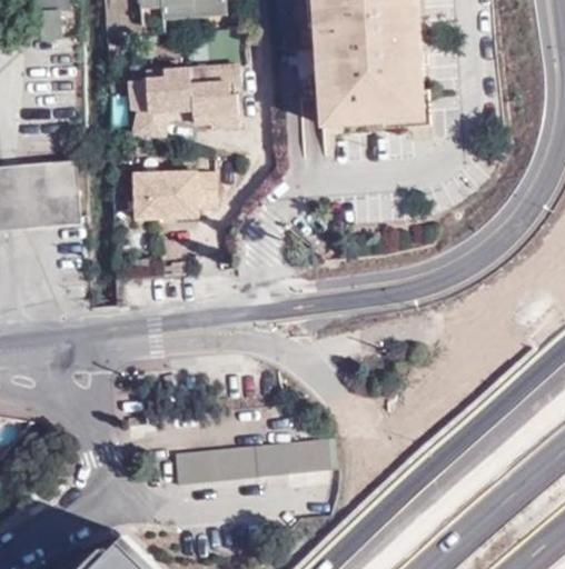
[(32,0),(33,10),(38,10),(39,37),(58,36),(56,9),(67,8),(66,0),(32,0)]
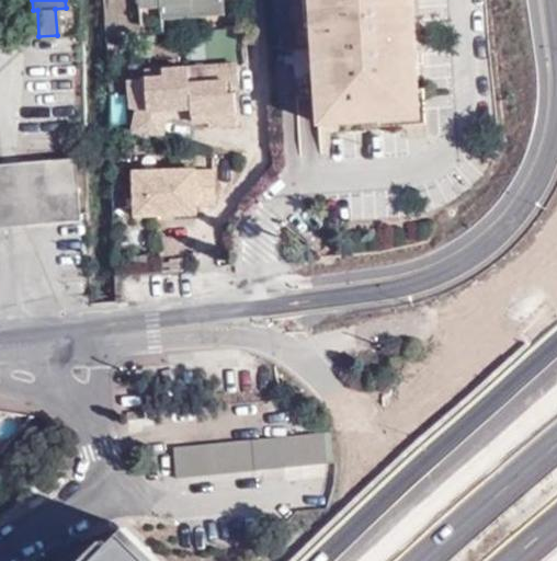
[(137,0),(138,7),(160,4),(160,18),(225,12),(224,0),(137,0)]
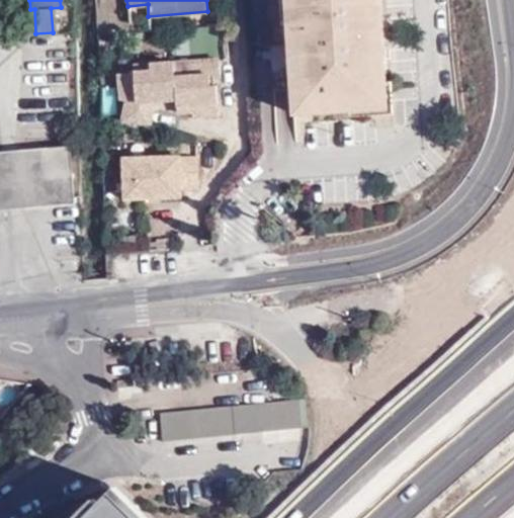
[(289,0),(290,2),(283,2),(285,48),(298,48),(298,61),(286,61),(288,94),(306,94),(308,116),(366,114),(365,90),(383,90),(381,50),(376,51),(374,24),(379,24),(377,0),(289,0)]
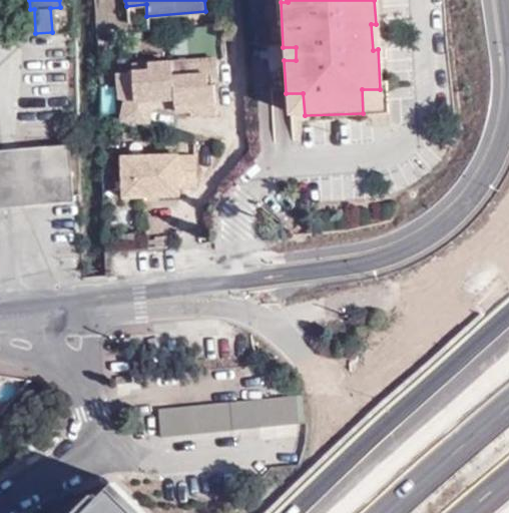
[(296,47),(283,47),(284,60),(296,60),(296,47)]
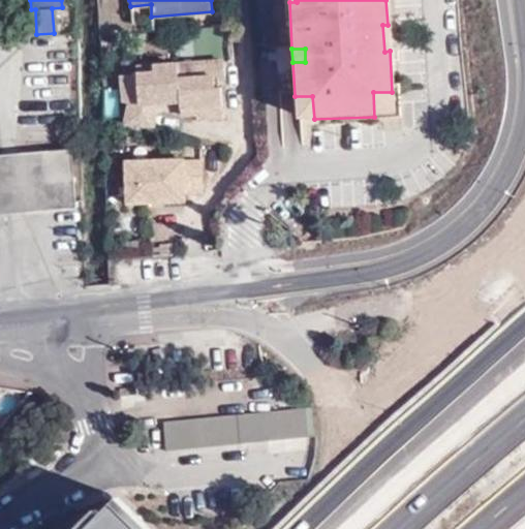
[(167,74),(145,76),(145,67),(133,68),(133,75),(118,76),(120,103),(126,104),(121,124),(149,130),(153,112),(143,109),(144,105),(155,104),(176,103),(177,117),(193,116),(193,121),(219,120),(217,90),(211,90),(206,91),(205,81),(211,80),(221,79),(220,63),(166,66),(167,74)]
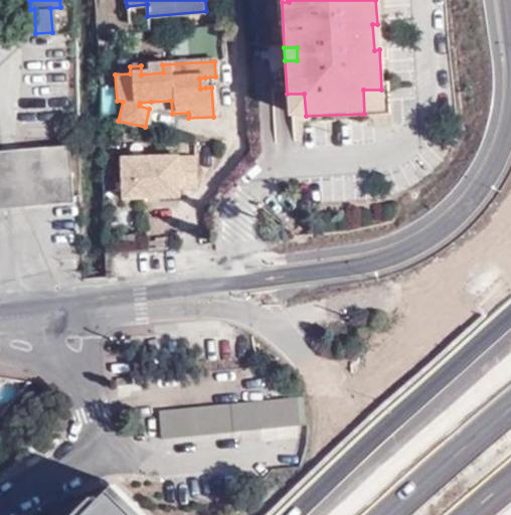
[(141,65),(141,74),(163,72),(162,64),(141,65)]
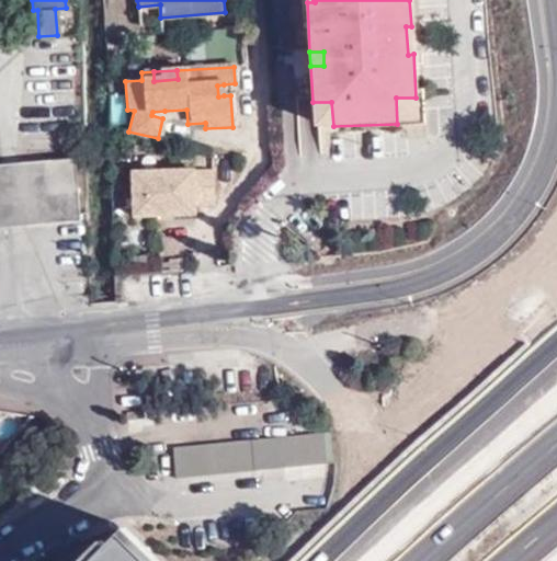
[(417,122),(416,98),(396,98),(397,124),(417,122)]
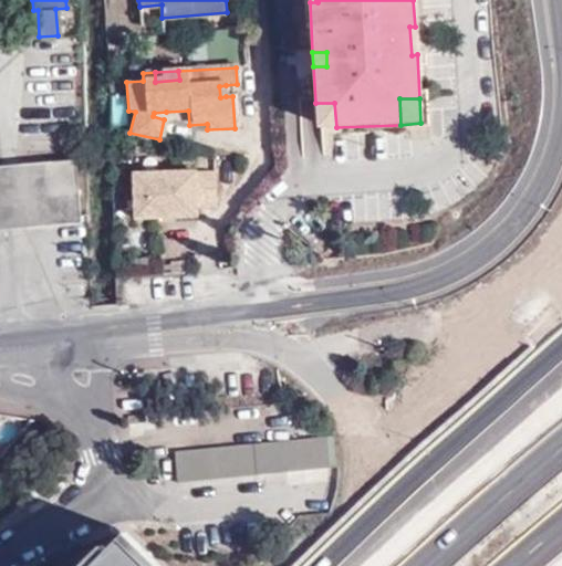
[(334,103),(315,103),(318,129),(336,127),(334,103)]
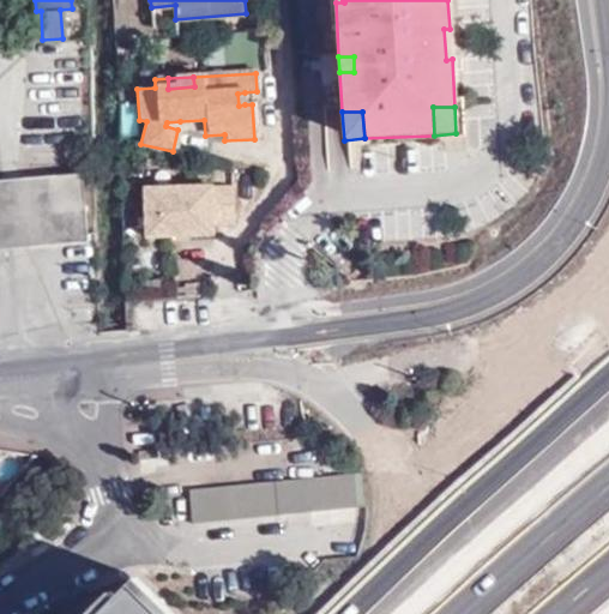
[(22,179),(26,239),(82,233),(77,174),(22,179)]
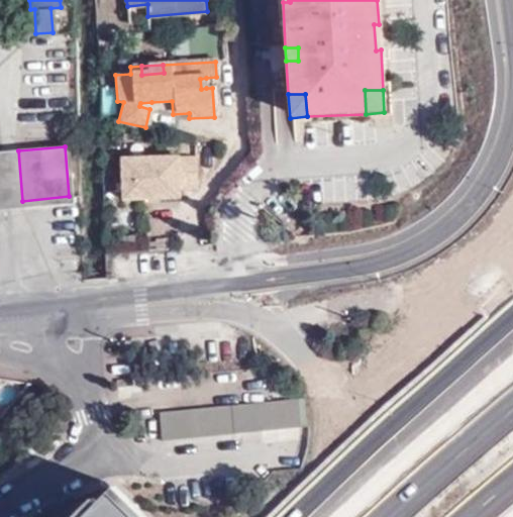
[(0,202),(22,201),(18,150),(0,151),(0,202)]
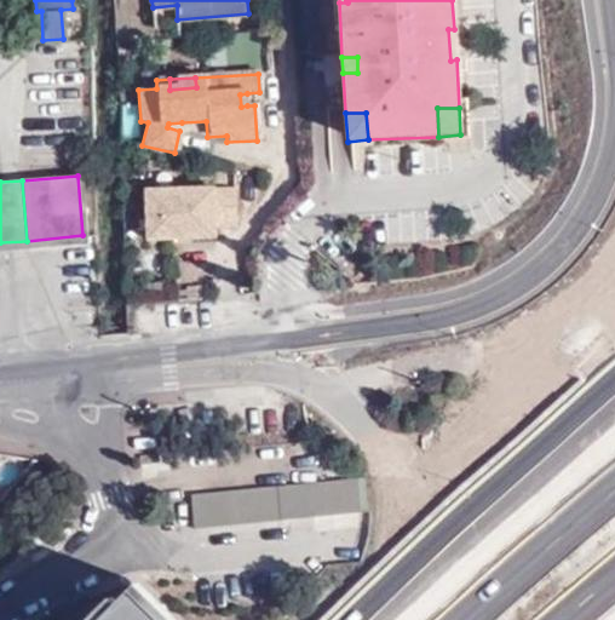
[(143,236),(210,235),(210,224),(231,224),(230,188),(210,188),(210,187),(143,188),(143,236)]
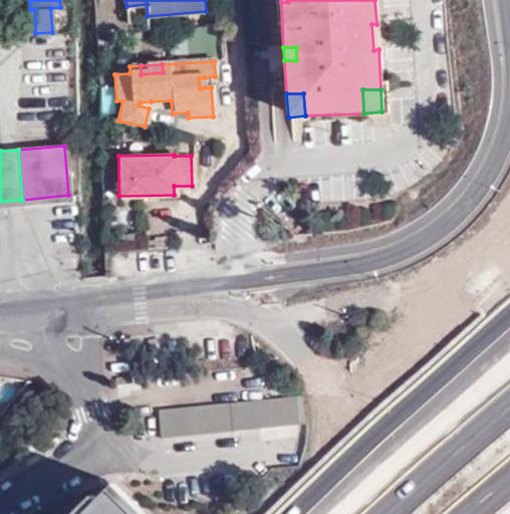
[(302,424),(298,395),(155,410),(158,437),(302,424)]
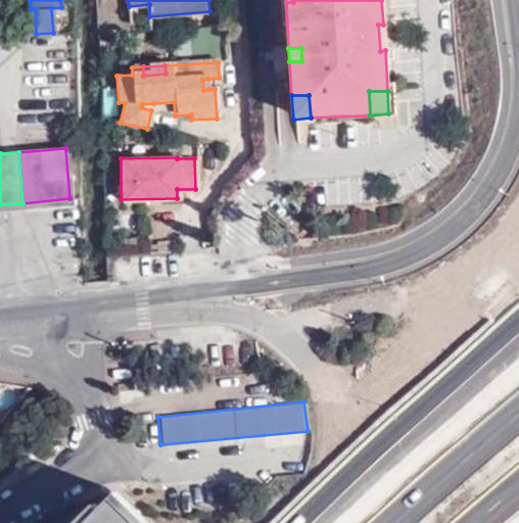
[(137,522),(109,494),(81,522),(137,522)]
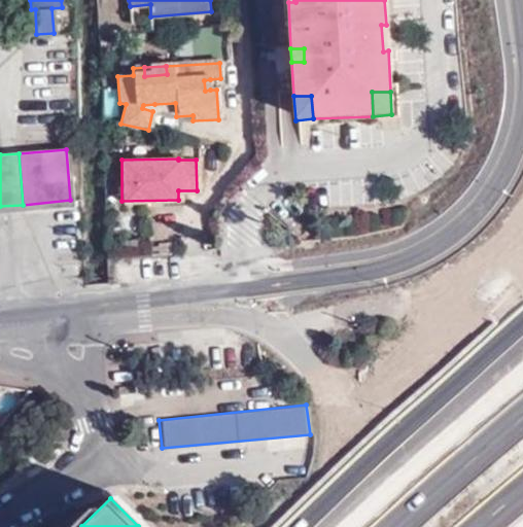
All buildings are outlined.
